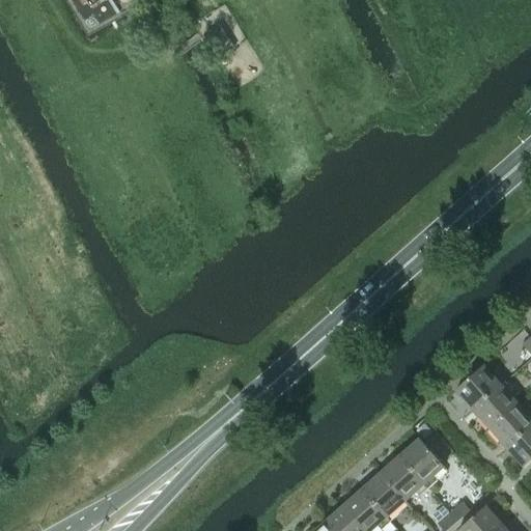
[(522,345),(530,356),(530,338),(522,345)]
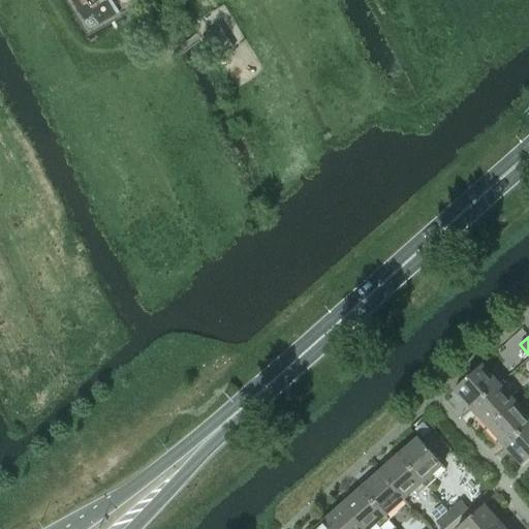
[(471,409),(499,384),(483,365),(454,390),(471,409)]
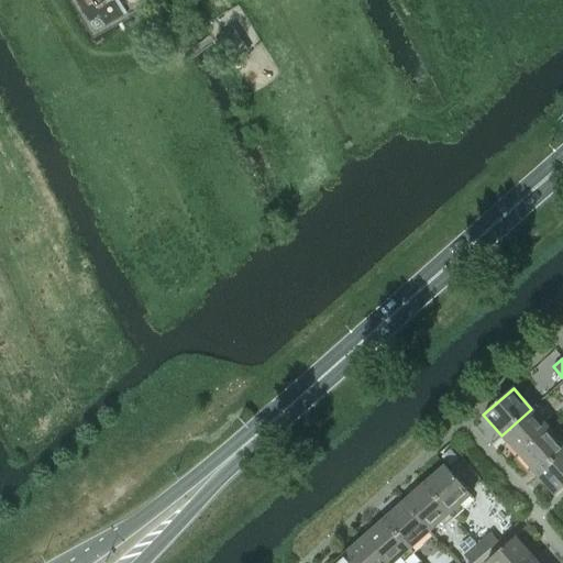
[(501,435),(519,455),(549,429),(531,409),(501,435)]
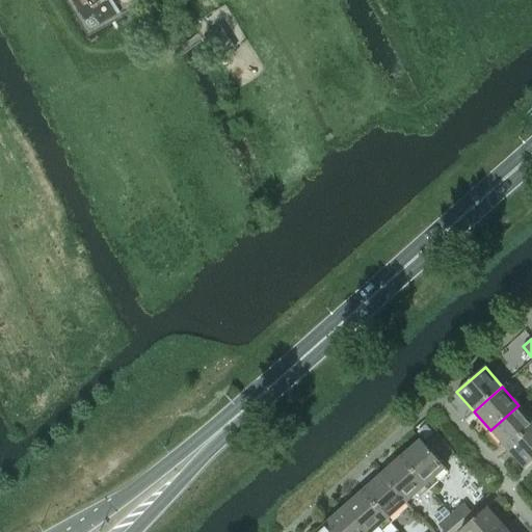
[(490,430),(507,450),(531,427),(531,420),(519,405),(490,430)]
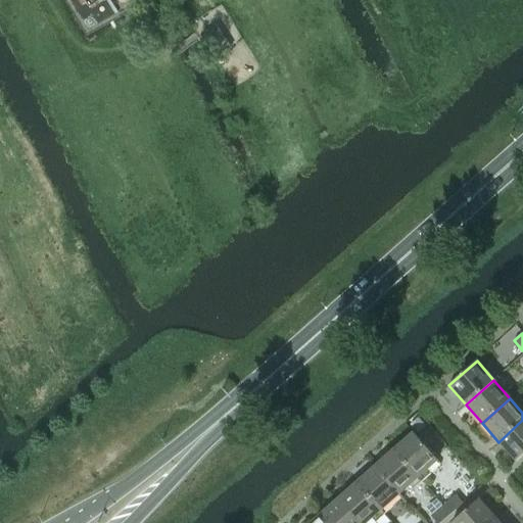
[(418,419),(411,425),(418,433),(425,426),(418,419)]
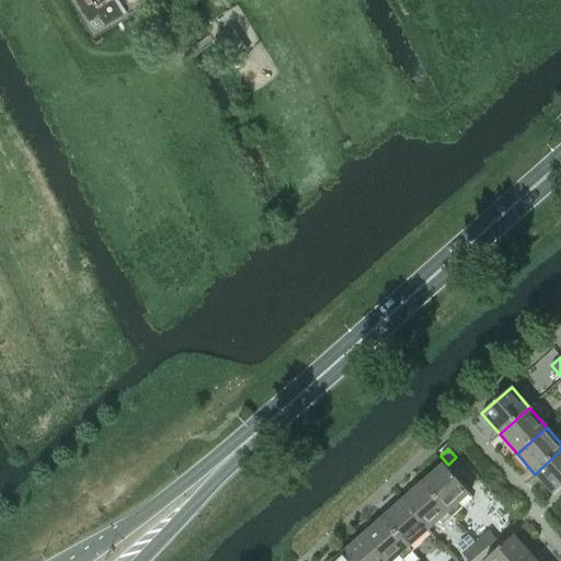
[(560,488),(560,450),(535,474),(553,494),(560,488)]
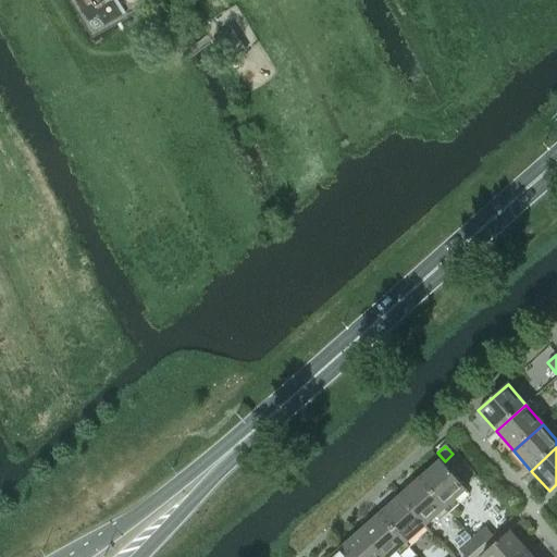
[(420,480),(446,509),(466,491),(440,461),(420,480)]
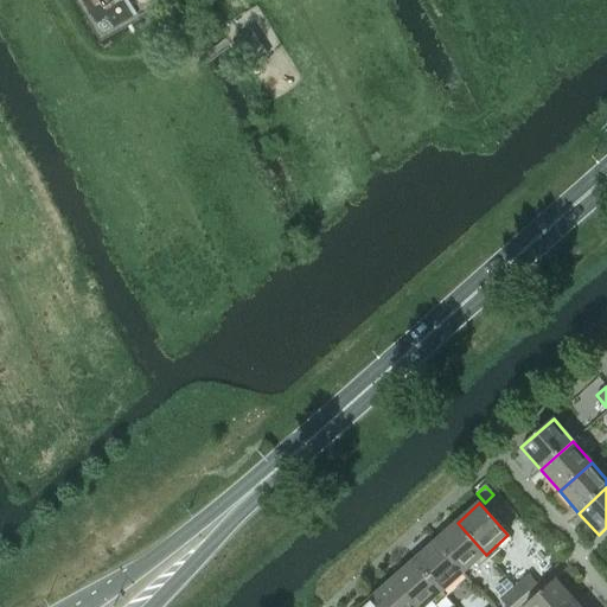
[(486,555),(458,523),(435,542),(464,574),(486,555)]
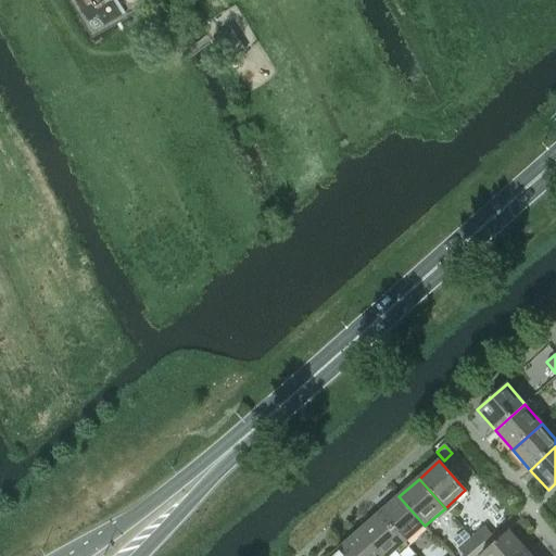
[(379,514),(405,543),(425,526),(399,496),(379,514)]
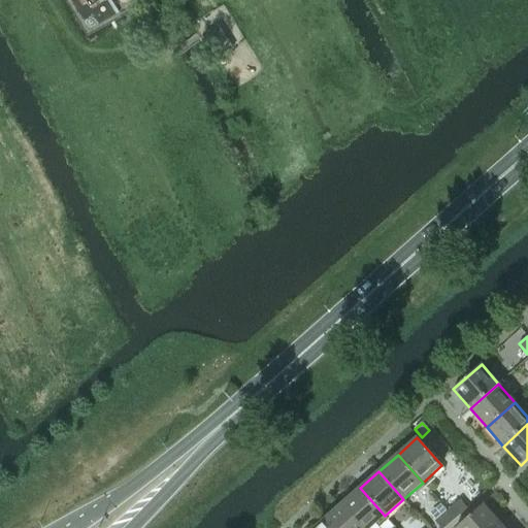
[(341,504),(361,527),(370,527),(385,516),(360,488),(341,504)]
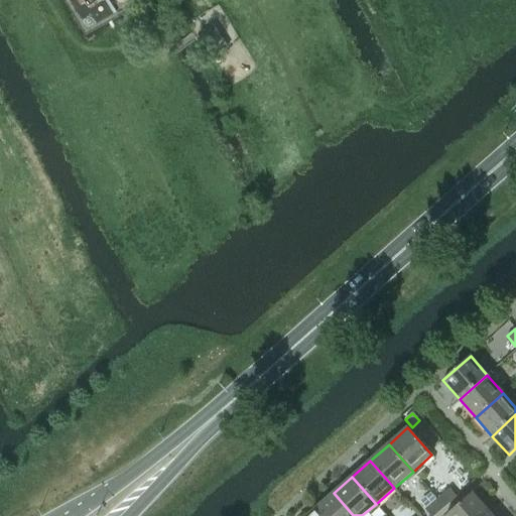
[(448,489),(436,499),(444,508),(457,497),(448,489)]
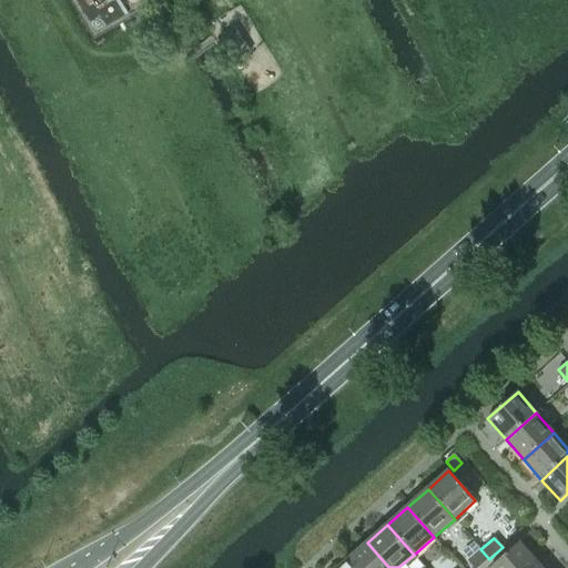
[(346,560),(353,567),(388,567),(367,543),(346,560)]
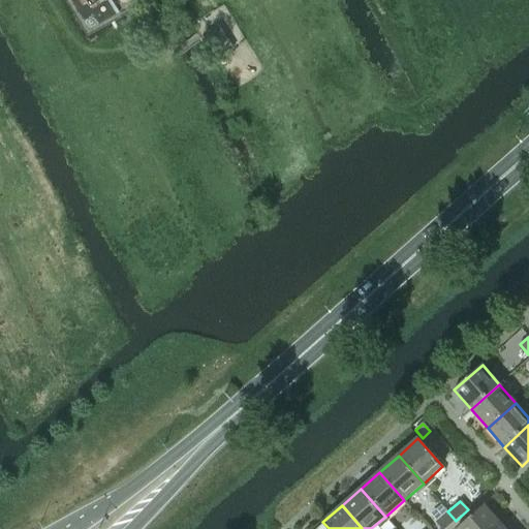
[(457,528),(496,528),(501,525),(484,505),(457,528)]
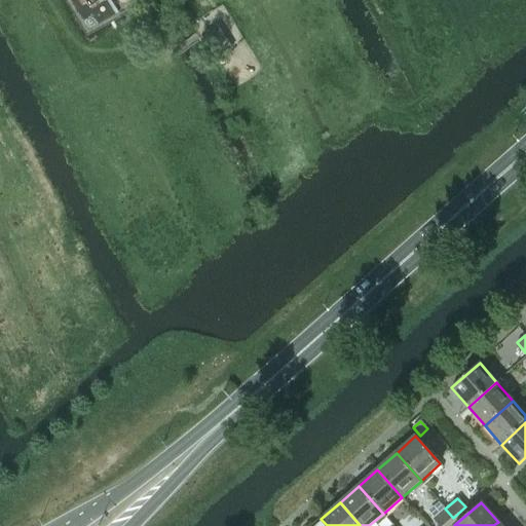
[(438,525),(443,525),(453,518),(445,509),(433,519),(438,525)]
